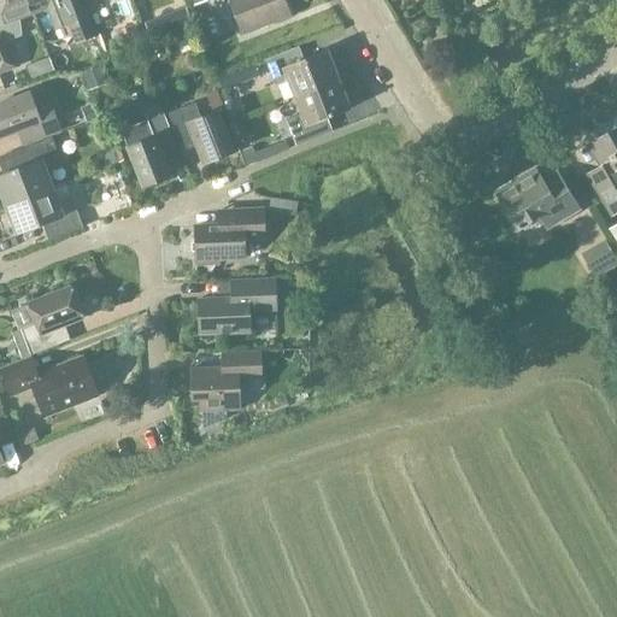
[(0,0),(0,13),(5,27),(31,16),(24,0),(0,0)]
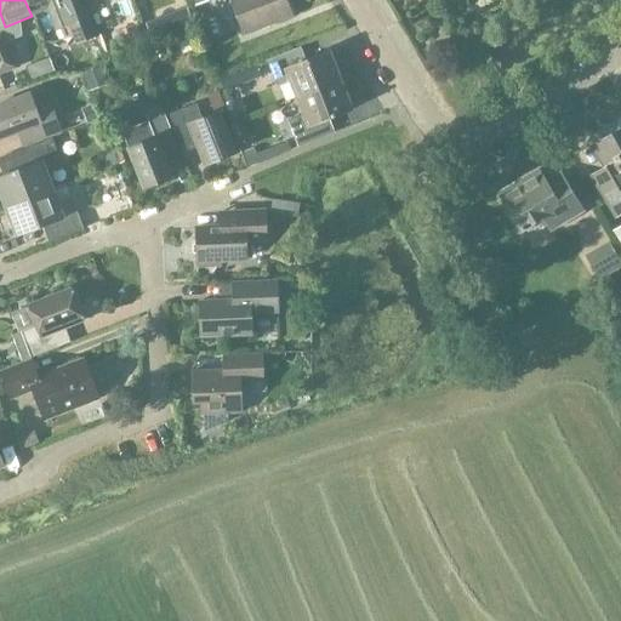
[(61,7),(61,5),(57,0),(24,0),(32,16),(47,10),(55,30),(69,24),(77,45),(95,39),(80,0),(61,7)]
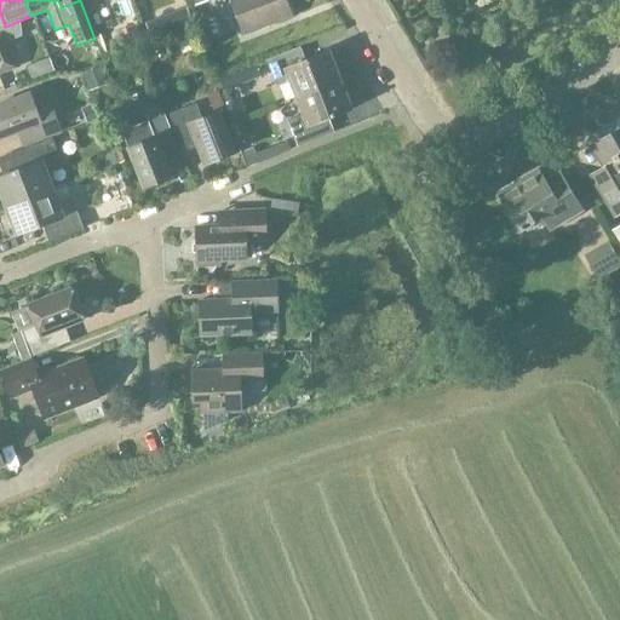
[(231,0),(244,32),(288,15),(281,0),(231,0)]
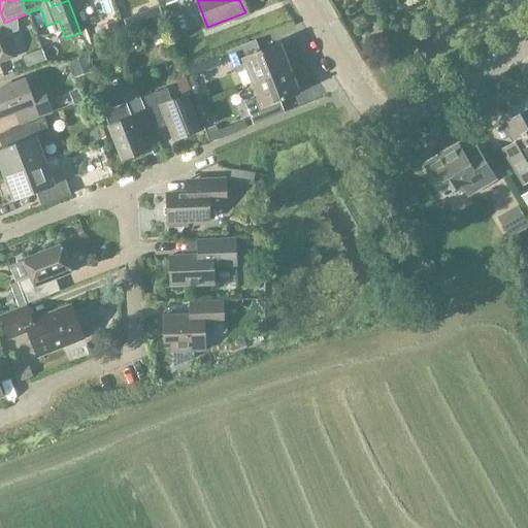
[(0,64),(14,59),(2,26),(0,26),(0,64)]
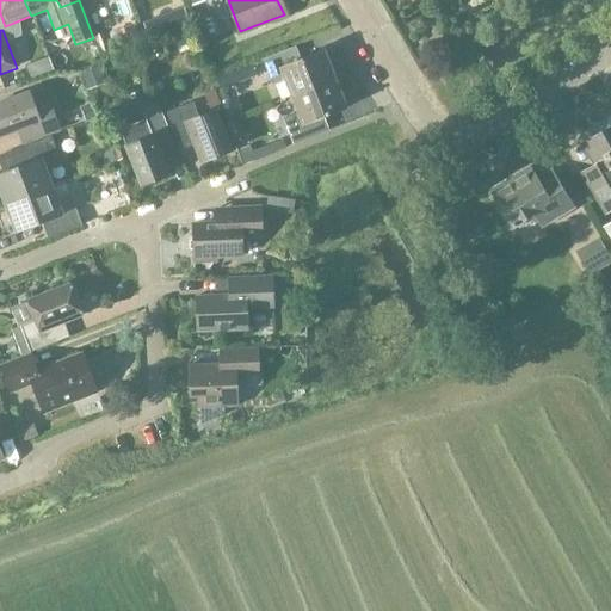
[(284,80),(291,97),(334,80),(322,51),(294,63),(289,50),(263,61),(272,85),(284,80)]
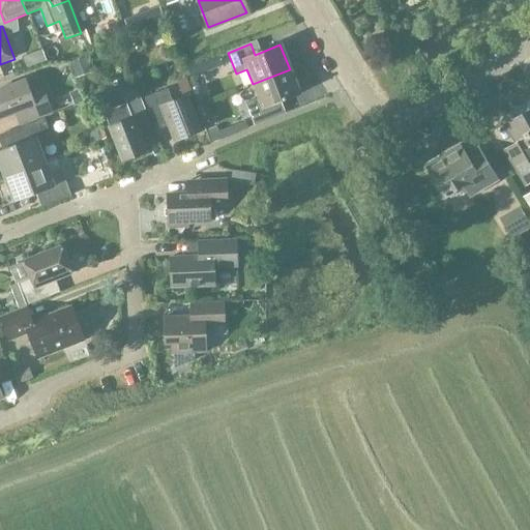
[(216,58),(196,62),(200,81),(219,76),(216,58)]
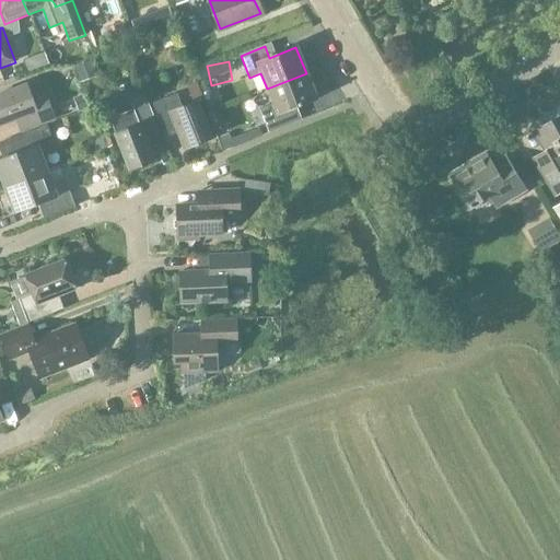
[(258,109),(268,132),(295,121),(291,111),(317,101),(306,73),(267,89),(272,104),(258,109)]
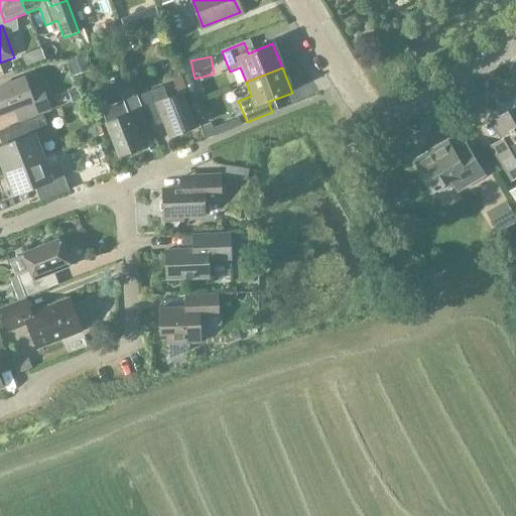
[(0,116),(14,111),(23,108),(27,119),(49,110),(42,91),(30,95),(24,79),(0,88),(0,116)]
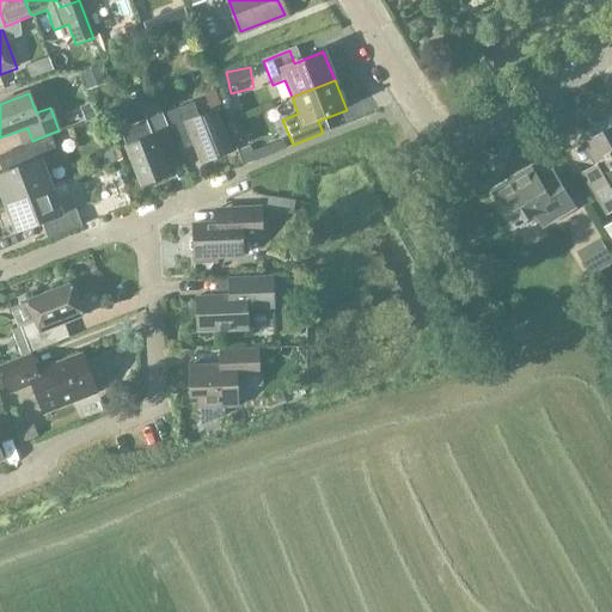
[(141,109),(146,123),(121,133),(141,187),(144,185),(148,188),(157,185),(158,179),(167,176),(157,147),(172,141),(158,102),(141,109)]
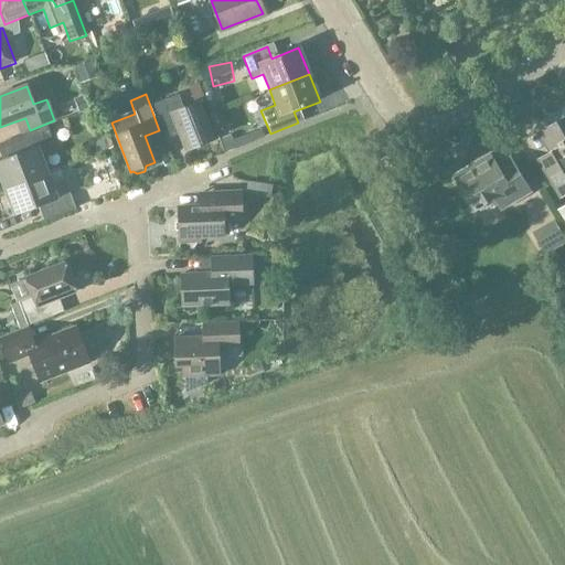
[(214,140),(199,104),(182,110),(178,96),(155,105),(169,139),(181,134),(188,151),(214,140)]
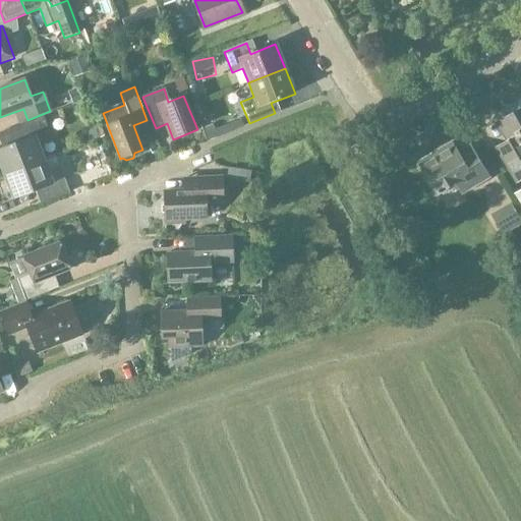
[(520,101),(520,100),(497,112),(503,122),(500,124),(514,149),(502,157),(517,183),(520,180),(520,101)]
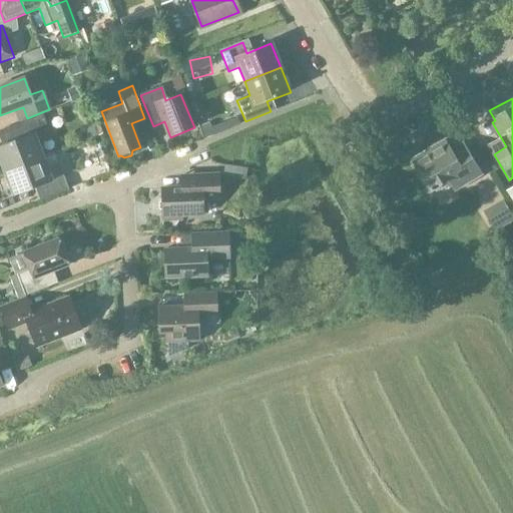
[(0,146),(0,161),(4,172),(42,157),(36,143),(50,138),(41,115),(16,125),(21,138),(0,146)]
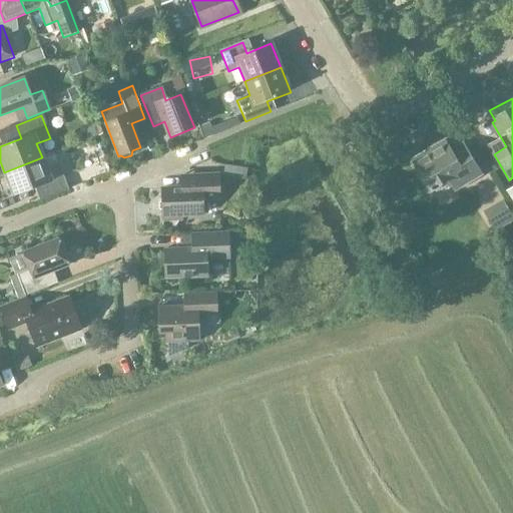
[(431,191),(450,179),(456,189),(479,175),(460,145),(450,151),(443,141),(412,160),(431,191)]
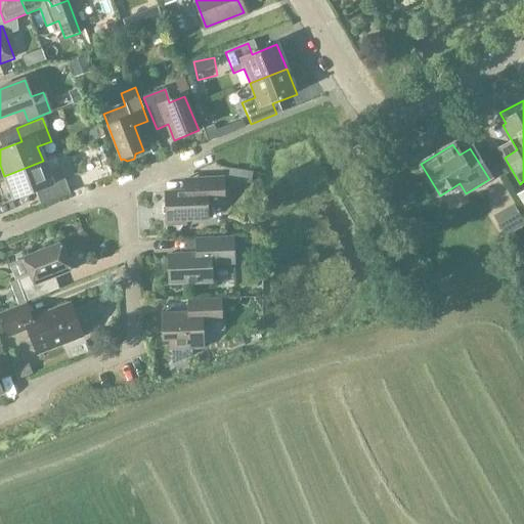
[(48,175),(43,161),(4,176),(13,200),(40,189),(45,204),(69,194),(60,171),(48,175)]
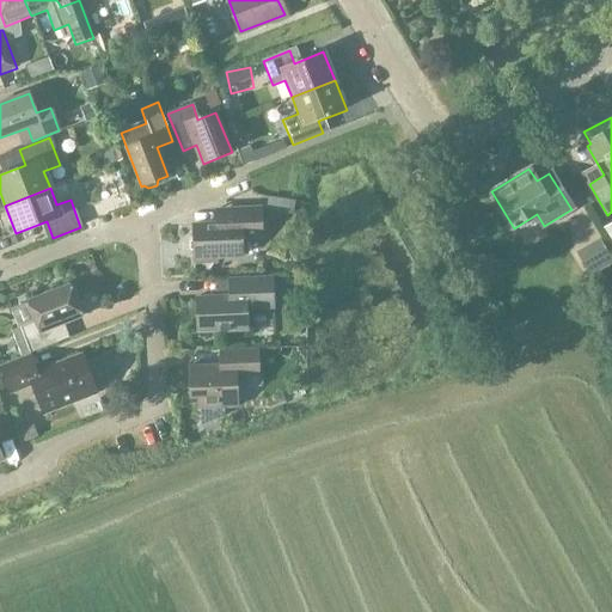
[(226,225),(193,226),(195,258),(243,256),(242,225),(262,224),(261,209),(225,210),(226,225)]
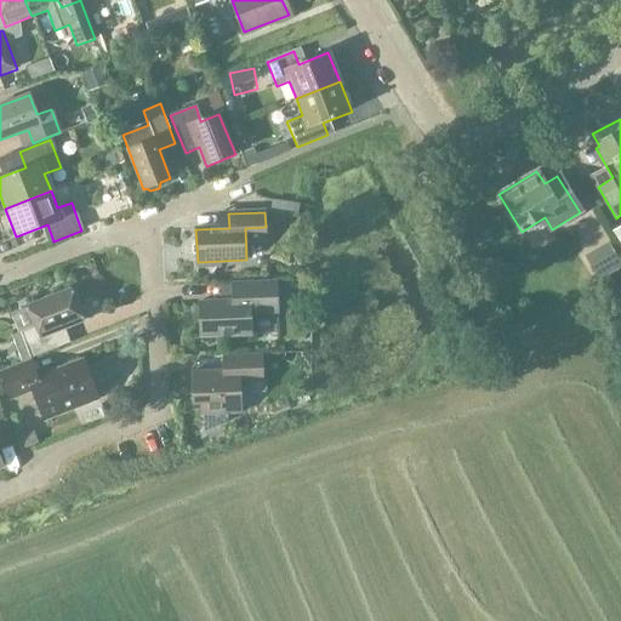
[(620,224),(610,232),(620,250),(620,224)]
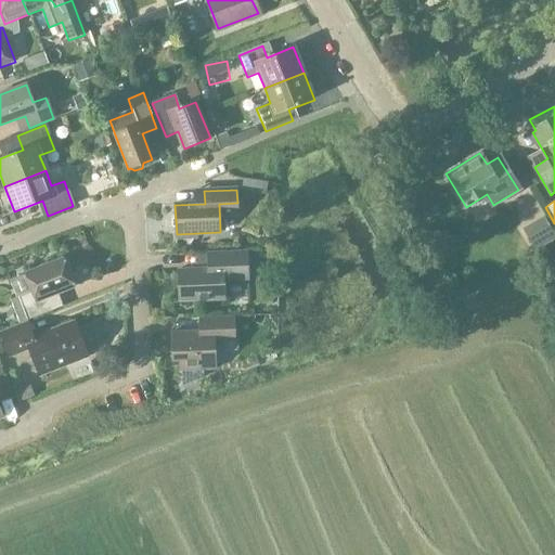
[(554,236),(543,216),(521,229),(533,250),(554,237),(554,236)]
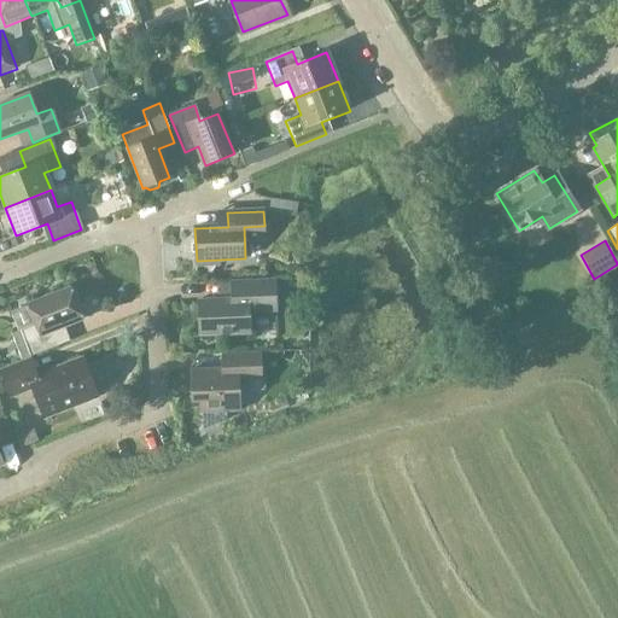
[(232,299),(198,301),(199,336),(250,333),(249,313),(264,313),(263,298),(275,298),(275,281),(232,283),(232,299)]
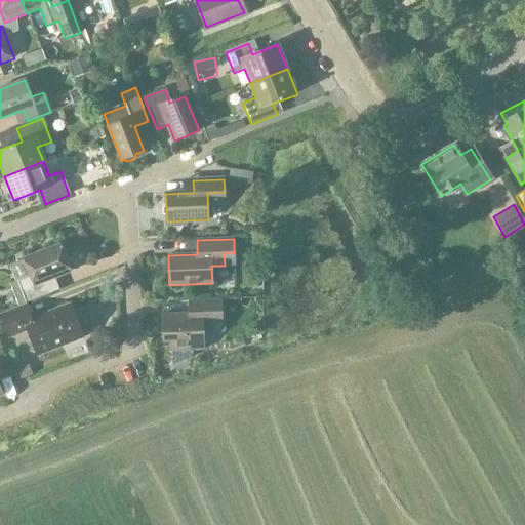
[(16,281),(25,304),(52,292),(47,279),(70,271),(59,245),(24,259),(30,276),(16,281)]
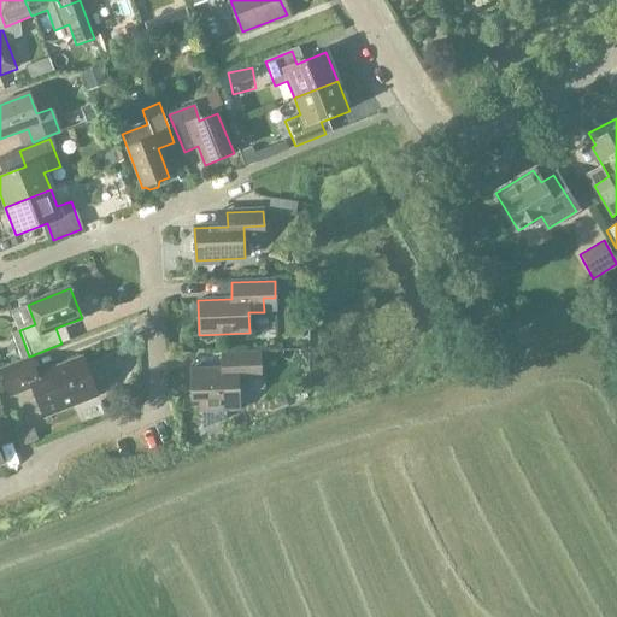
[(222,369),(191,370),(192,400),(199,400),(200,412),(240,411),(239,380),(262,380),(260,353),(222,354),(222,369)]
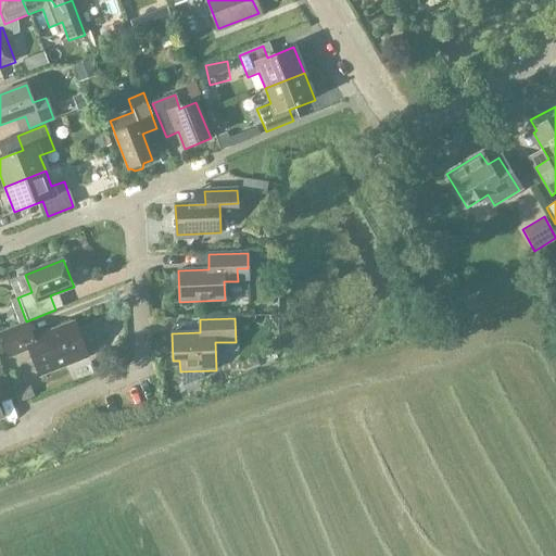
[(88,357),(74,321),(34,337),(27,323),(0,333),(10,357),(29,350),(40,376),(88,357)]
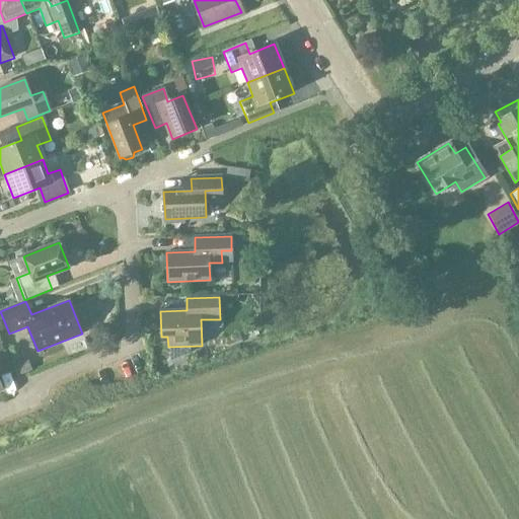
[(0,390),(3,389),(0,382),(0,369),(9,366),(0,341),(0,390)]
